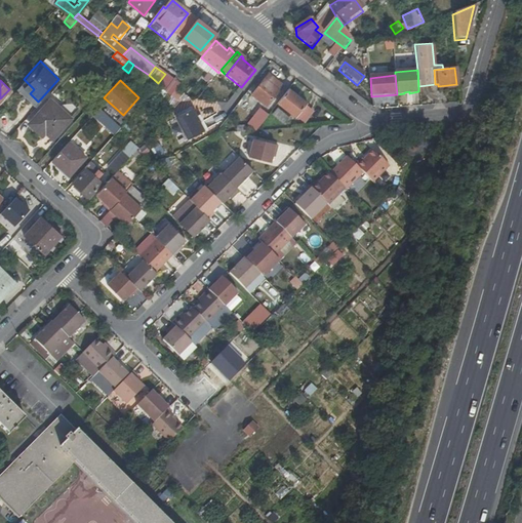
[(280,93),(265,81),(251,98),(267,111),(280,93)]
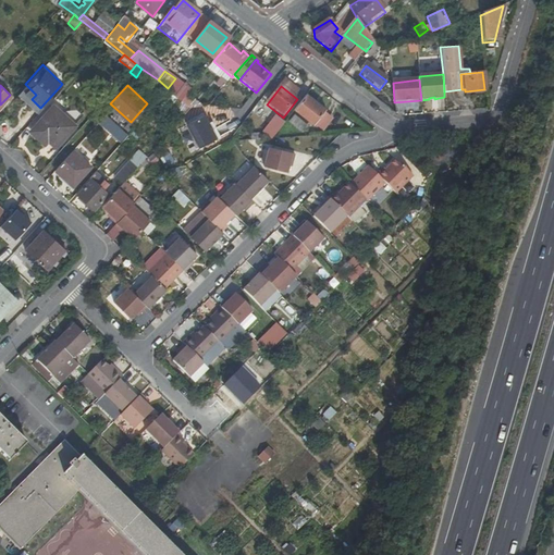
[(307,99),(294,114),(312,128),(324,112),(307,99)]
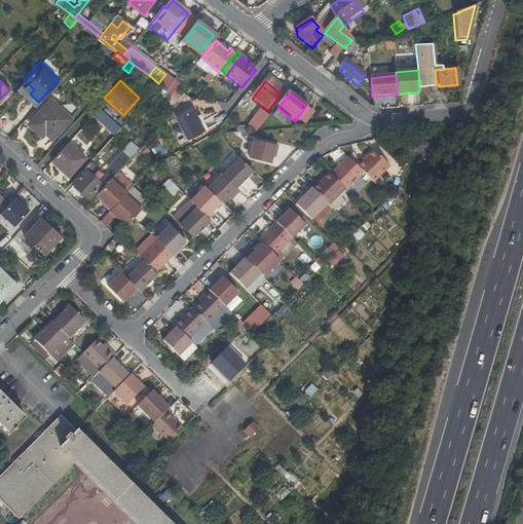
[(61,106),(51,98),(31,119),(39,126),(42,123),(53,133),(79,105),(73,100),(66,100),(61,106)]
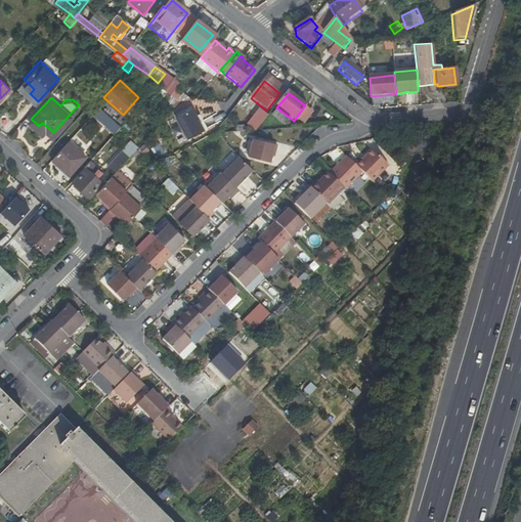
[(191,105),(176,117),(190,137),(207,127),(191,105)]
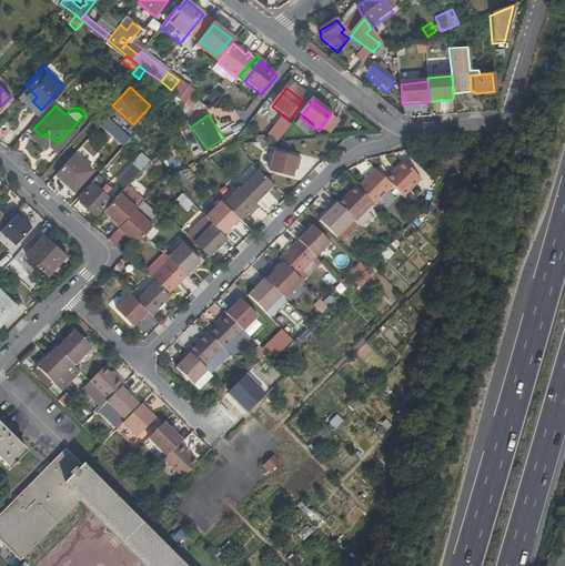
[(107,117),(101,122),(111,131),(117,124),(107,117)]
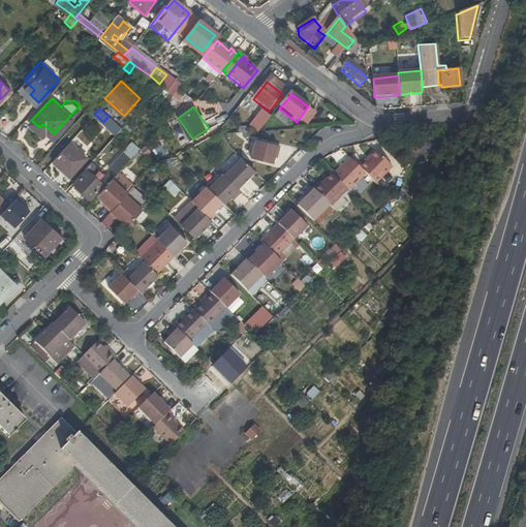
[(270,120),(264,115),(252,129),(258,134),(270,120)]
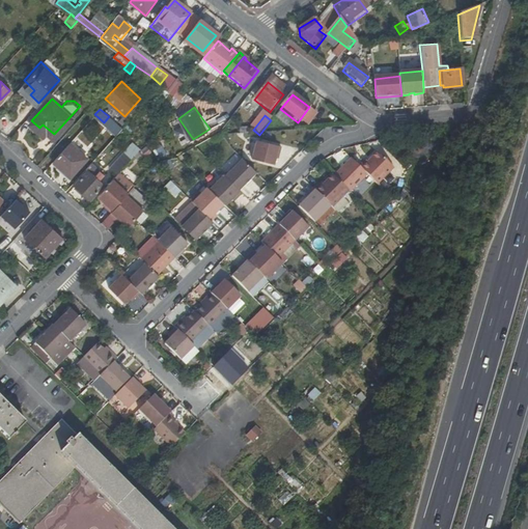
[(72,139),(54,159),(72,174),(88,156),(72,139)]
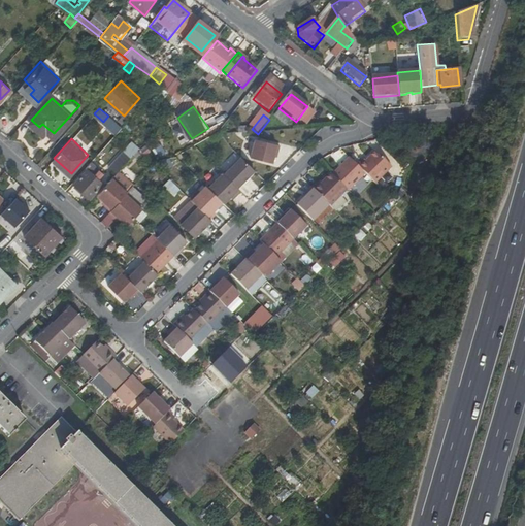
[(256,140),(251,159),(272,164),(274,158),(275,154),(279,155),(281,146),(256,140)]
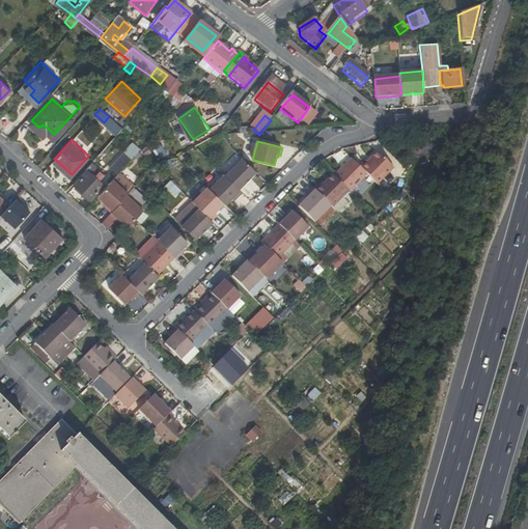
[(161,158),(169,151),(162,142),(154,148),(161,158)]
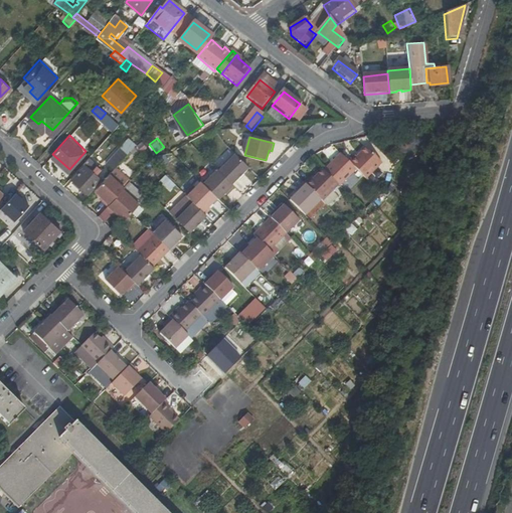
[(109,159),(114,165),(130,148),(131,147),(125,142),(109,159)]
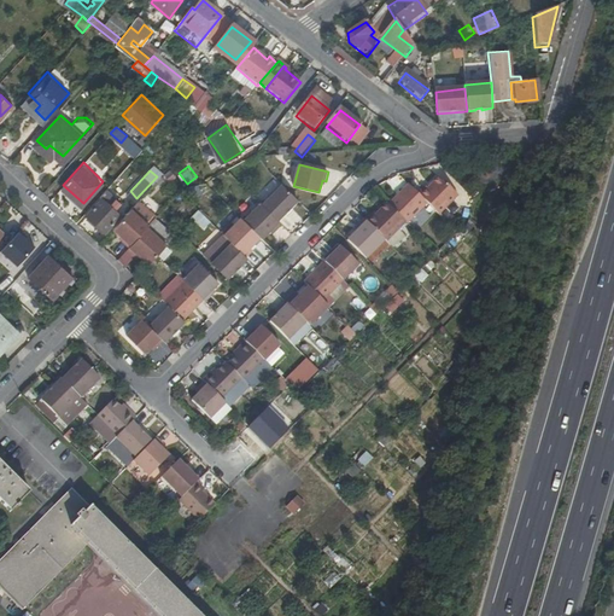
[(458,196),(440,178),(427,190),(426,187),(419,193),(409,184),(408,185),(427,204),(427,203),(439,215),(458,196)]
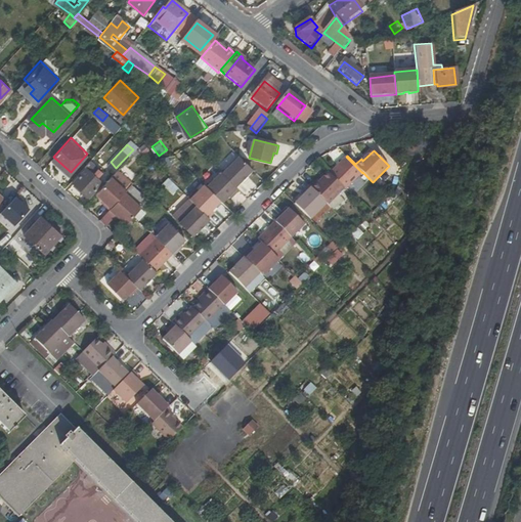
[(237,154),(236,156),(250,169),(252,167),(237,154)]
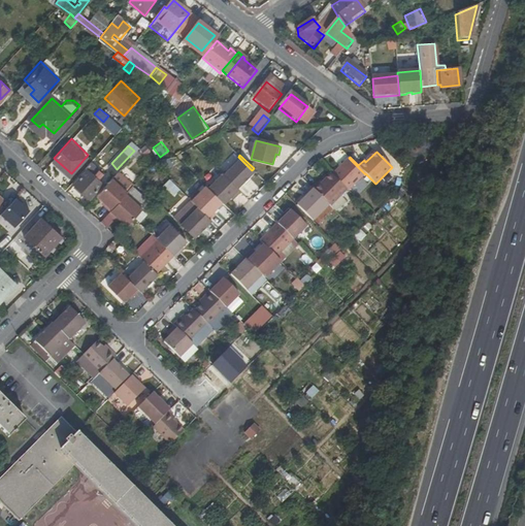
[(252,170),(238,157),(222,172),(238,190),(239,189),(235,186),(252,170)]
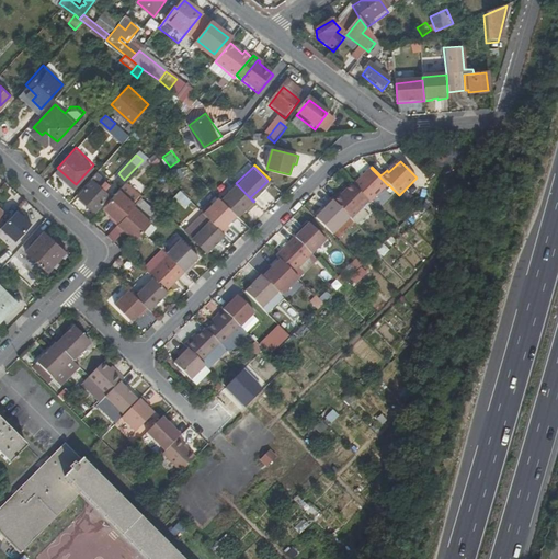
[(388,185),(371,168),(353,185),(352,184),(351,185),(368,203),(369,202),(371,203),(388,185)]
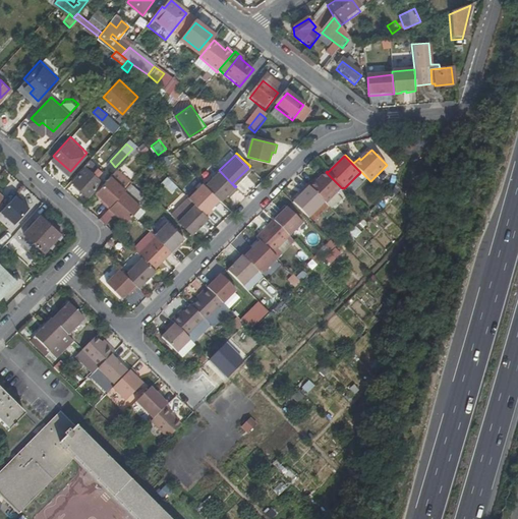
[(73,178),(89,192),(102,177),(87,164),(73,178)]
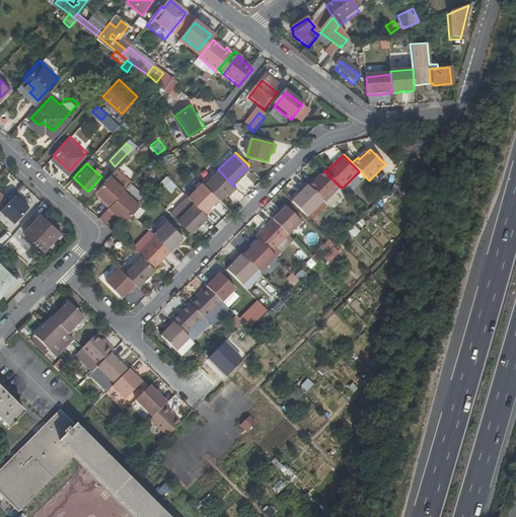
[(217,197),(218,198),(226,190),(229,192),(234,187),(218,169),(217,168),(203,182),(217,197)]
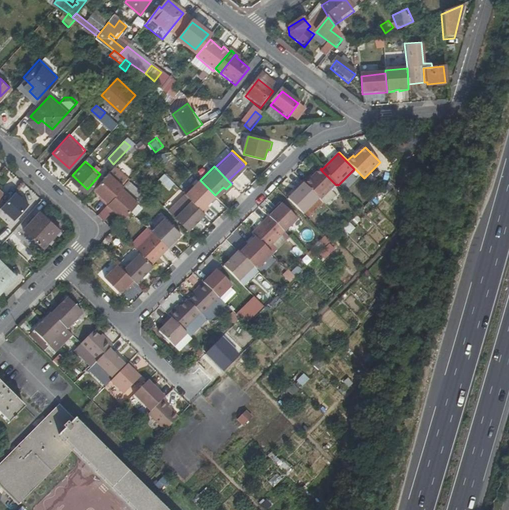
[(109,168),(94,184),(103,193),(101,195),(107,200),(122,184),(124,182),(109,168)]
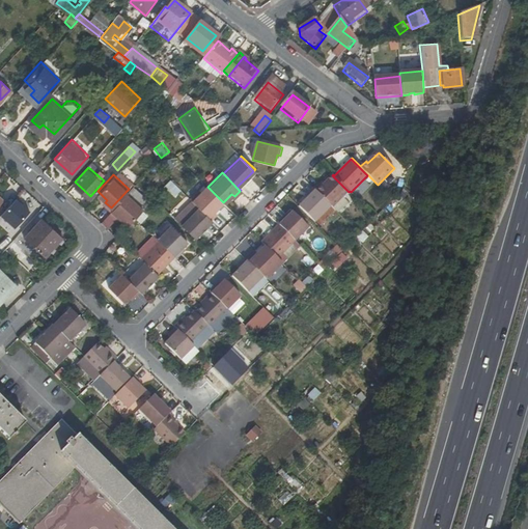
[(349,192),(332,175),(323,185),(321,183),(314,189),(313,188),(312,189),(330,206),(331,205),(332,207),(349,192)]
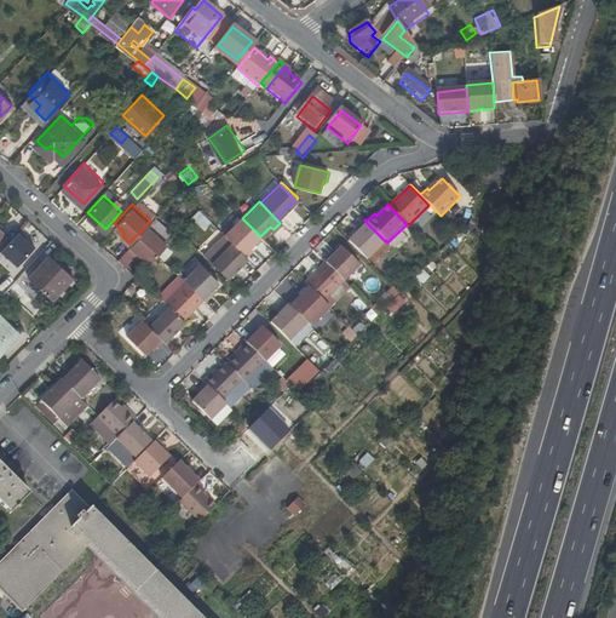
[(242,218),(240,216),(223,232),(230,240),(245,255),(251,249),(248,246),(259,235),(242,218)]
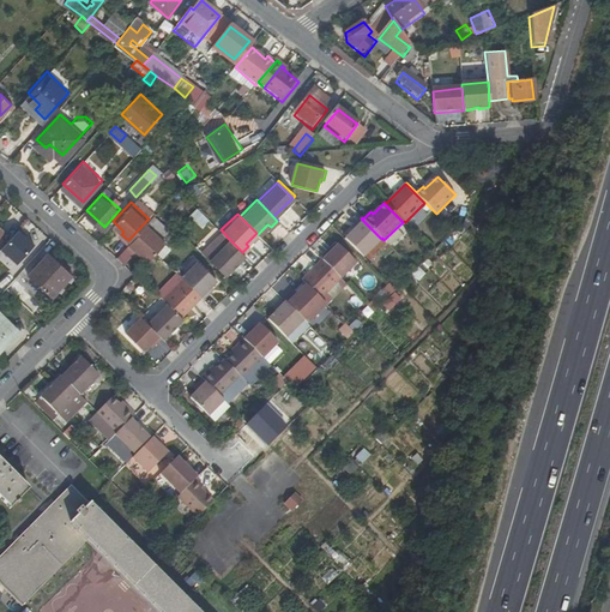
[(344,239),(363,258),(381,239),(361,219),(355,225),(357,226),(344,239)]
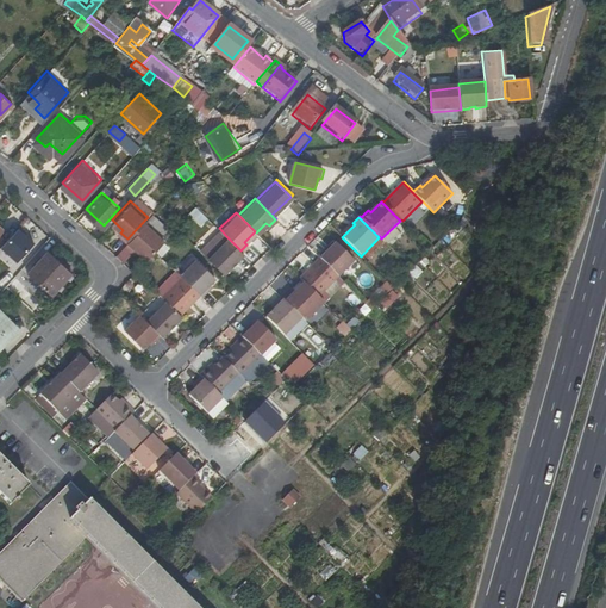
[(127,239),(126,241),(133,248),(136,246),(148,255),(164,236),(145,219),(127,239)]
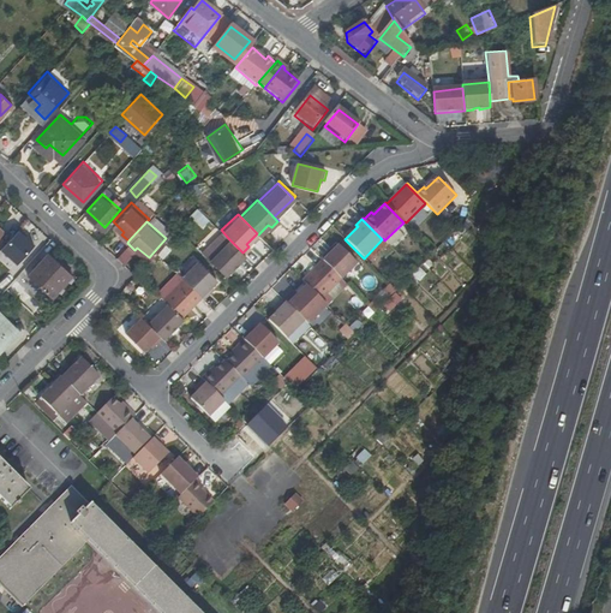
[(15,231),(0,247),(16,262),(31,245),(15,231)]
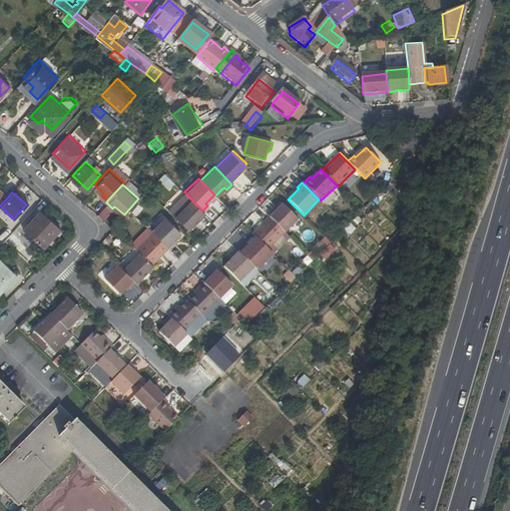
[(173,215),(186,228),(203,212),(201,210),(202,210),(190,198),(173,215)]
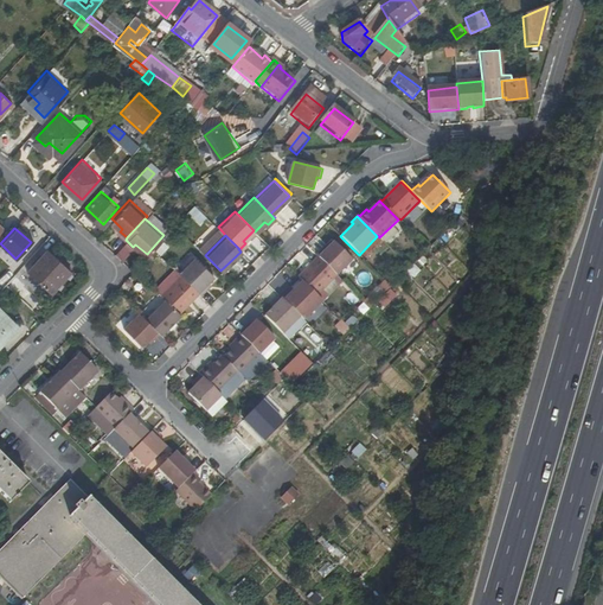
[(319,258),(337,276),(353,260),(335,242),(326,250),(325,248),(316,255),(319,258)]
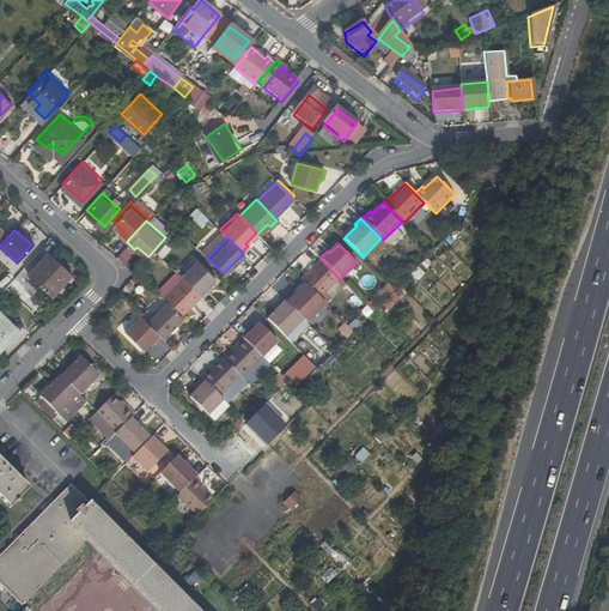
[(47,247),(25,271),(53,295),(74,270),(47,247)]
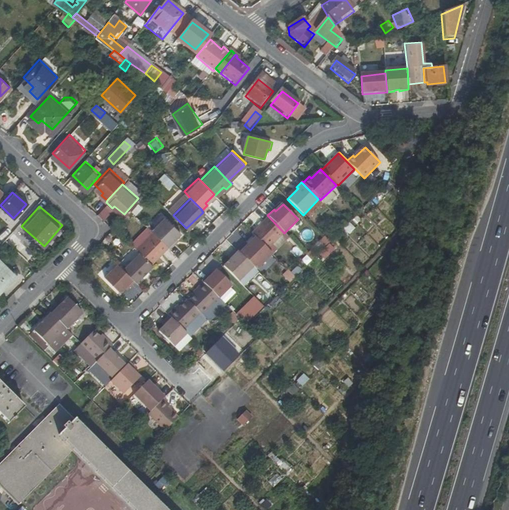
[(178,230),(162,214),(149,227),(150,228),(166,244),(167,245),(173,240),(171,237),(178,230)]
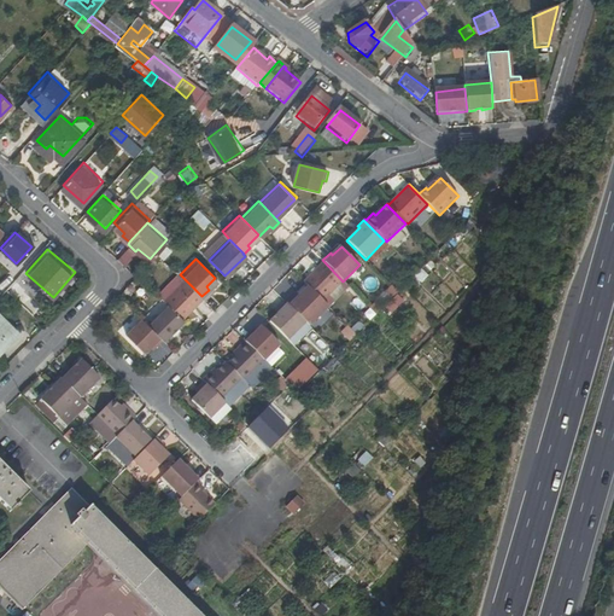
[(308,286),(322,301),(343,282),(325,262),(304,282),(309,286),(308,286)]
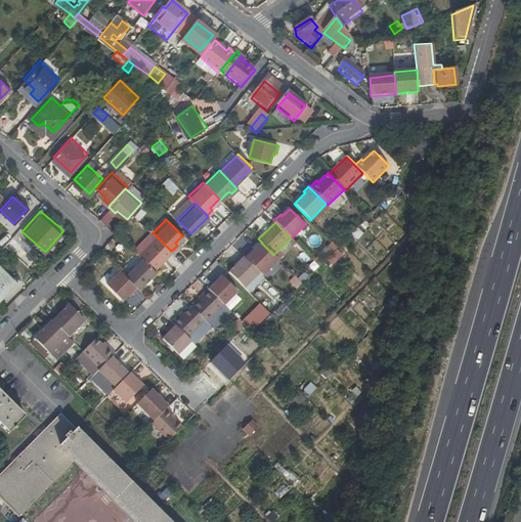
[(140,254),(153,266),(170,250),(154,233),(136,250),(140,254)]
